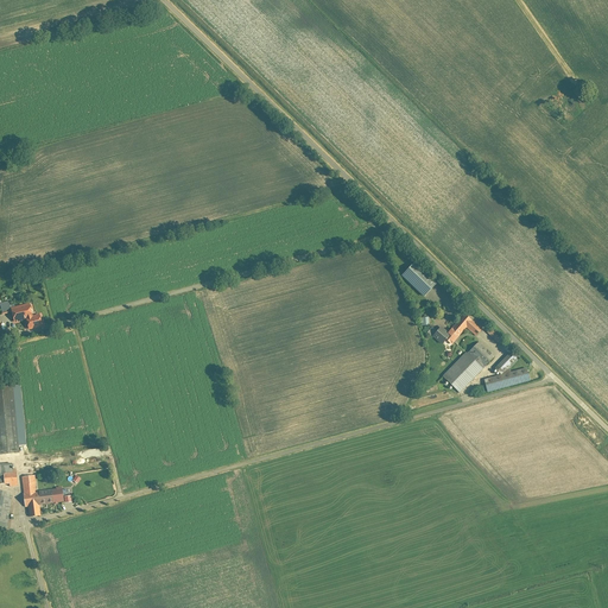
[(415,263),(401,276),(423,297),(436,283),(415,263)]
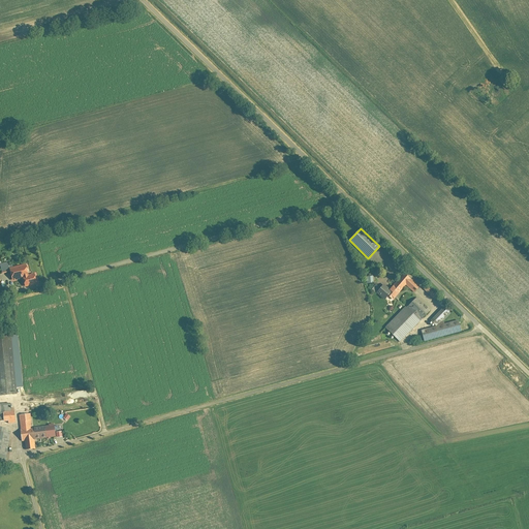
[(0,265),(1,275),(8,274),(7,263),(0,265)]
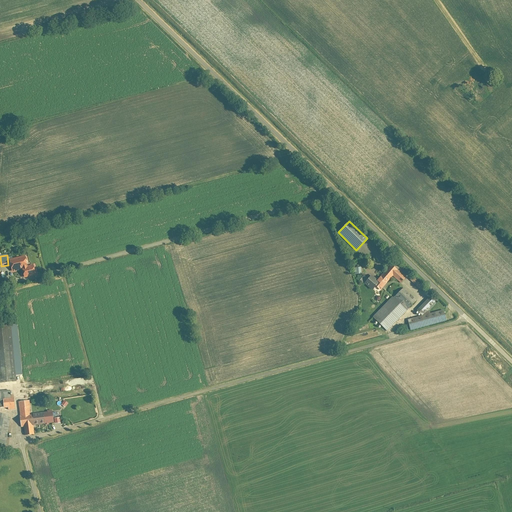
[(33,266),(28,267),(26,256),(10,259),(12,272),(21,270),(22,278),(35,276),(33,266)]
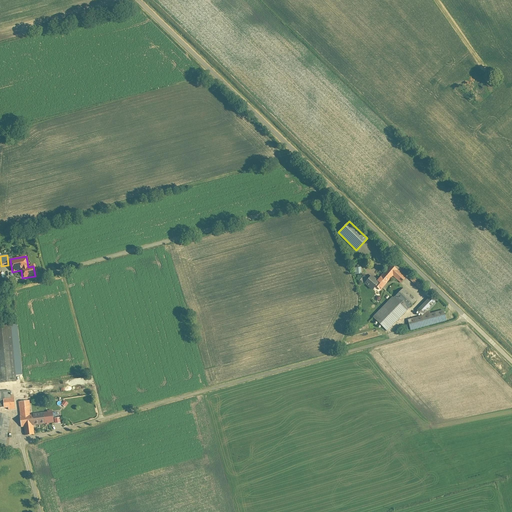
[(390,265),(376,281),(369,276),(363,284),(371,290),(374,286),(381,292),(392,278),(400,284),(405,278),(390,265)]
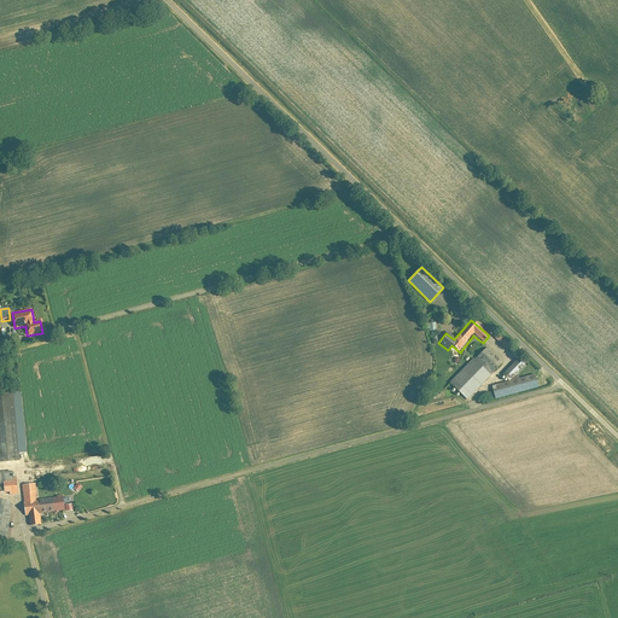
[(500,333),(494,339),(507,351),(512,345),(500,333)]
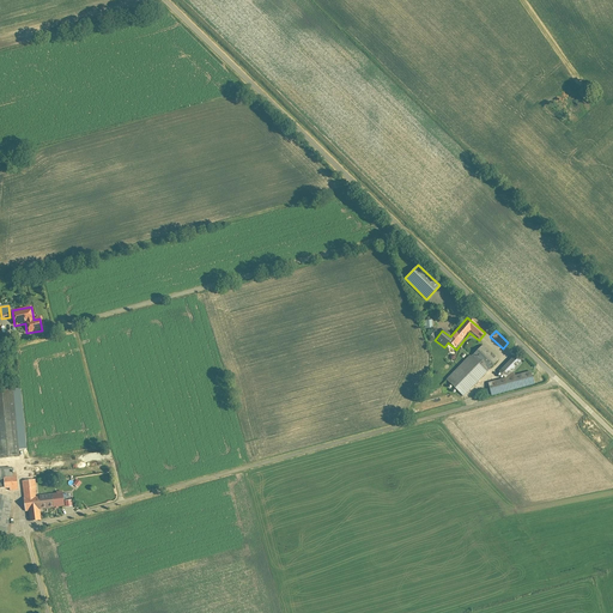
[(477,350),(444,381),(462,399),(493,368),(477,350)]
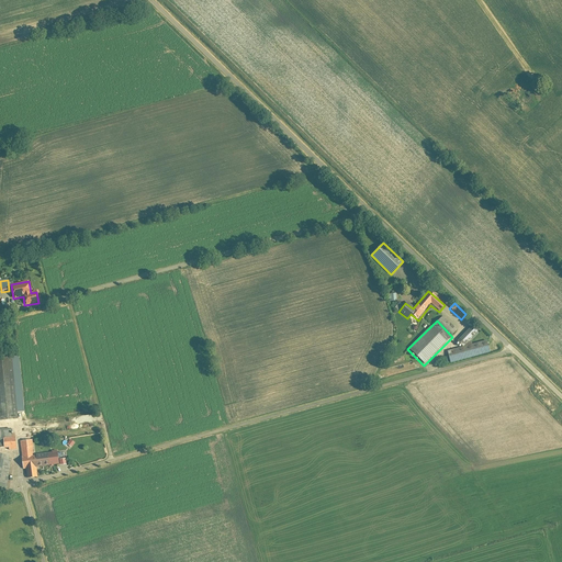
[(470,327),(457,341),(463,347),(476,333),(470,327)]
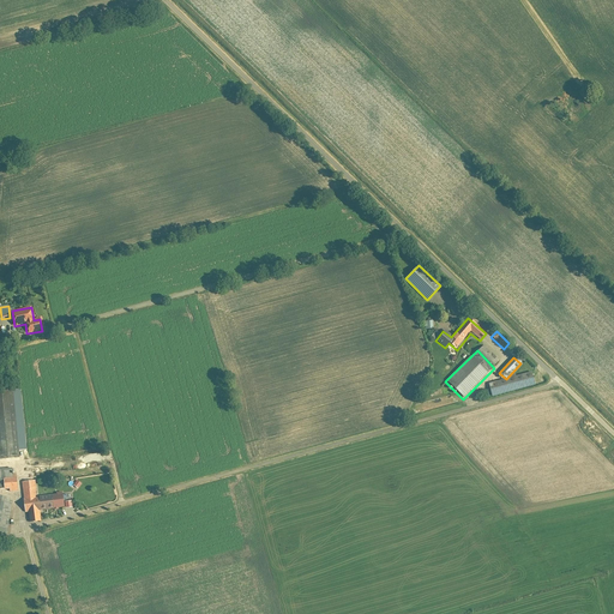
[(488,384),(492,397),(534,385),(530,373),(488,384)]
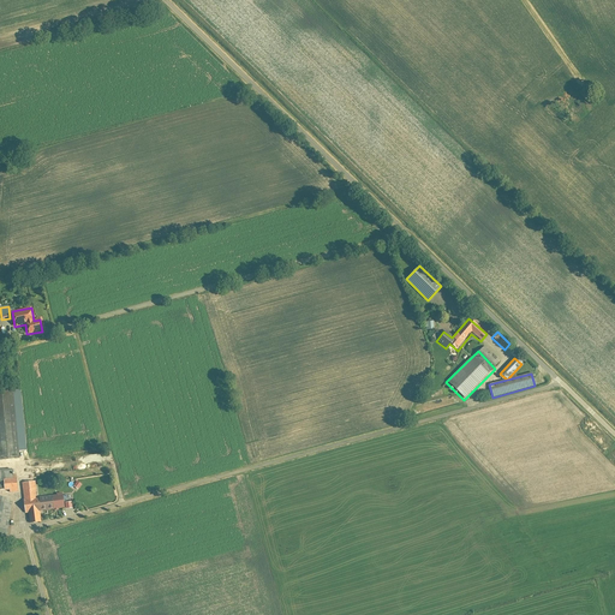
[(0,460),(18,459),(13,392),(0,393),(0,460)]
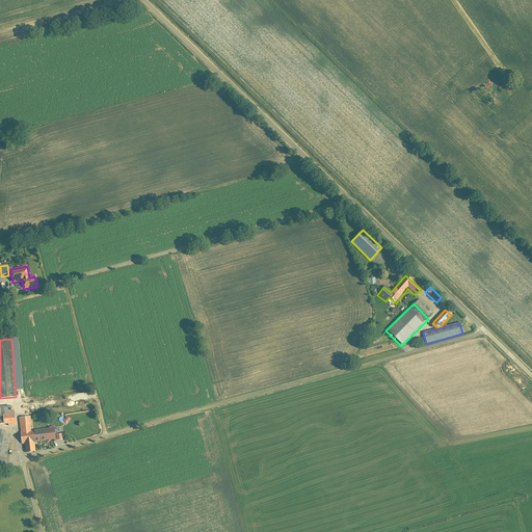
[(0,423),(7,423),(7,426),(15,425),(14,415),(10,415),(10,407),(0,407),(0,423)]
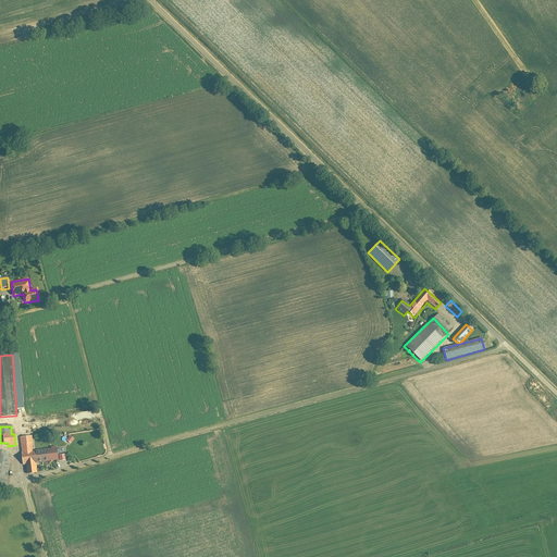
[(32,436),(21,437),(24,466),(26,465),(27,474),(36,474),(35,463),(57,461),(54,447),(33,450),(32,436)]
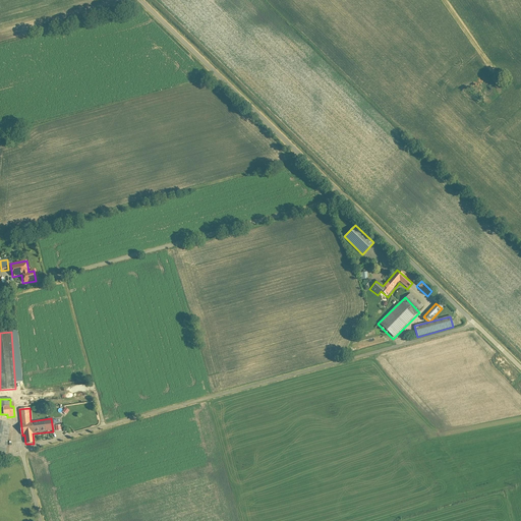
[(0,454),(3,454),(4,452),(10,425),(0,422),(0,454)]
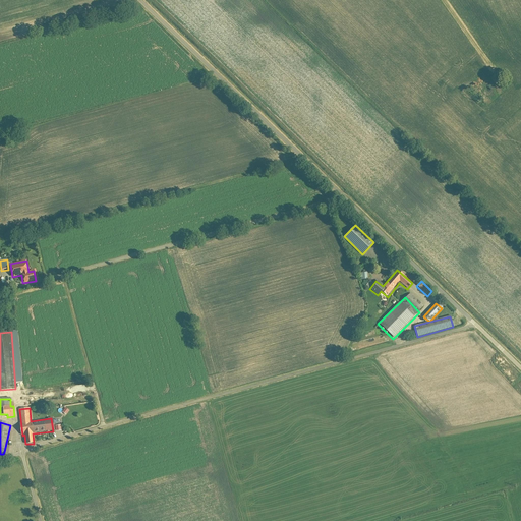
[(7,463),(16,461),(15,454),(5,456),(7,463)]
